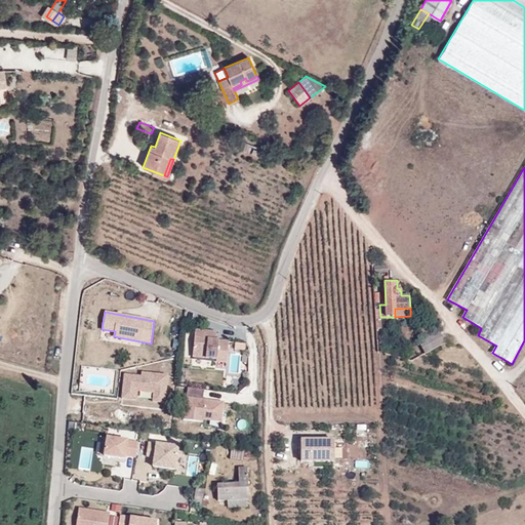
[(113,341),(114,336),(115,331),(102,329),(101,339),(113,341)]
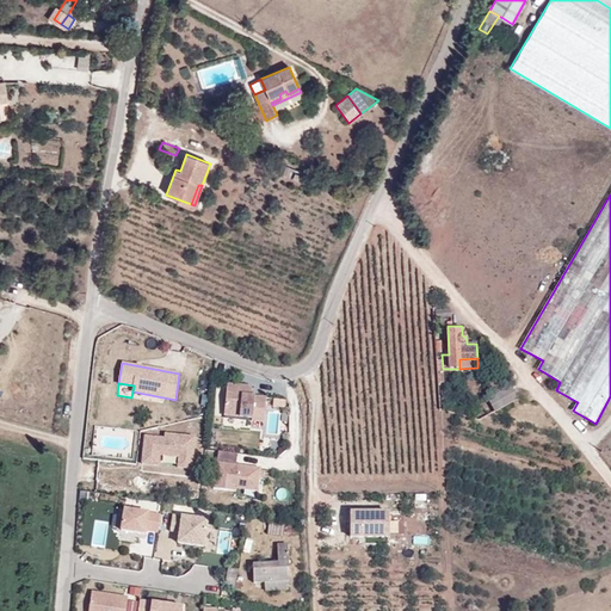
[(229,384),(226,417),(253,419),(253,421),(266,423),(269,399),(253,396),(254,387),(229,384)]
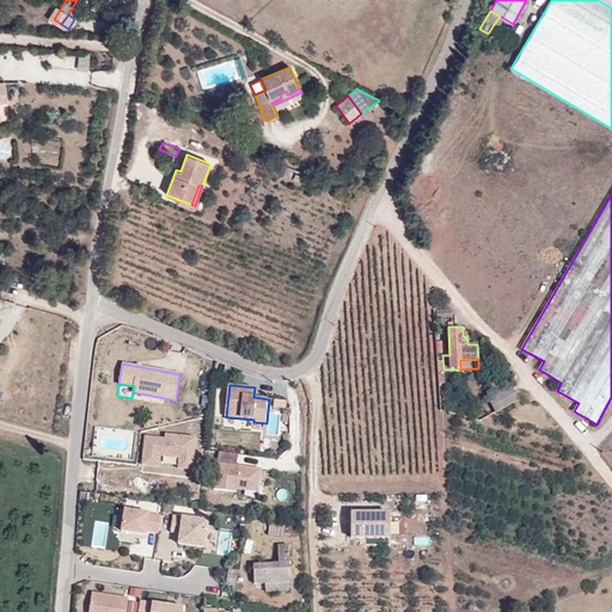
[(490,402),(510,389),(509,387),(489,399),(490,402)]
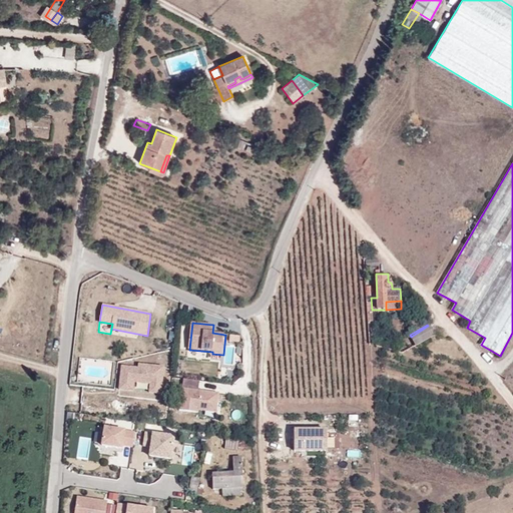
[(433,336),(428,326),(411,337),(416,345),(433,336)]
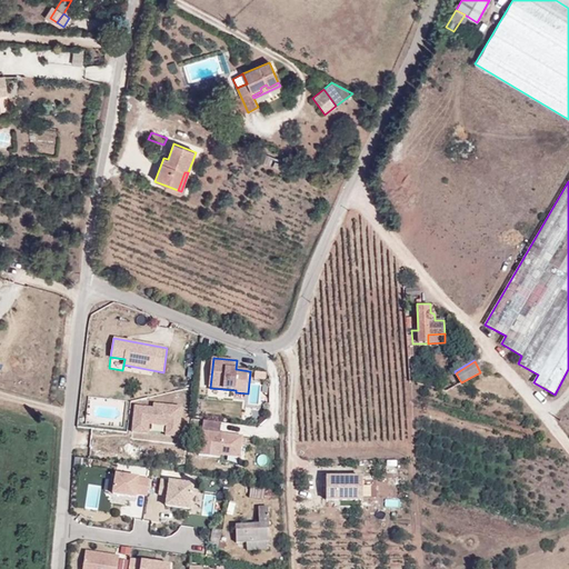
[(153,409),(135,407),(132,432),(148,433),(148,423),(167,426),(166,436),(178,437),(181,408),(153,405),(153,409)]
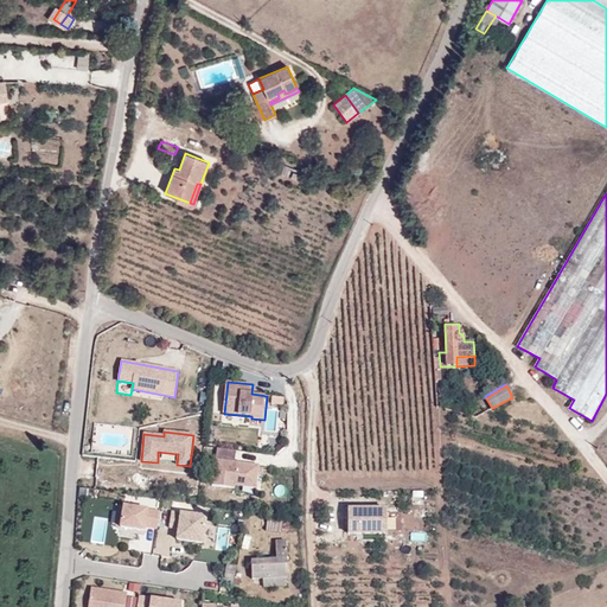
[(236,452),(217,448),(212,486),(234,489),(234,485),(255,487),(259,466),(235,462),(236,452)]
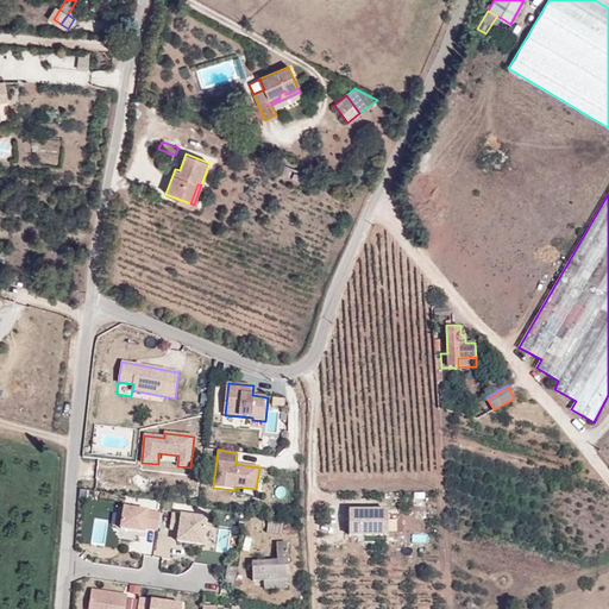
[(105,470),(90,479),(104,481),(105,470)]
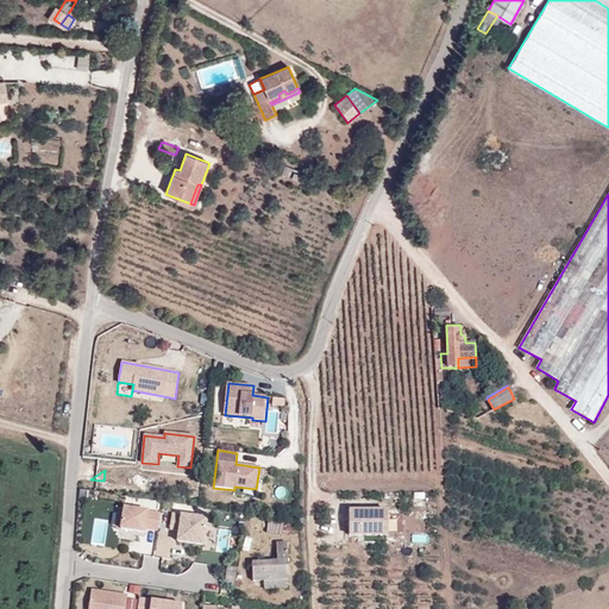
[(125,504),(121,526),(159,532),(163,510),(125,504)]
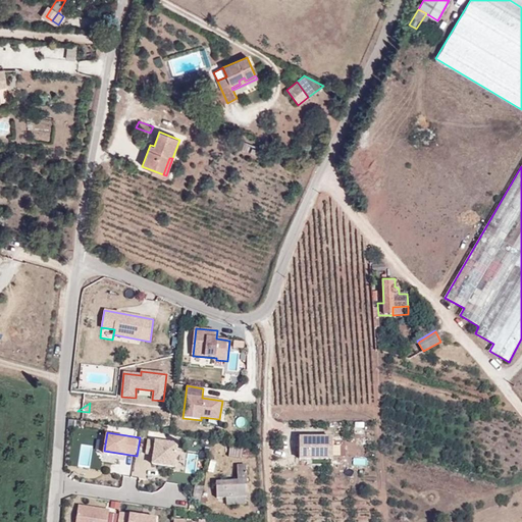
[(299,458),(332,458),(332,437),(299,437),(299,458)]
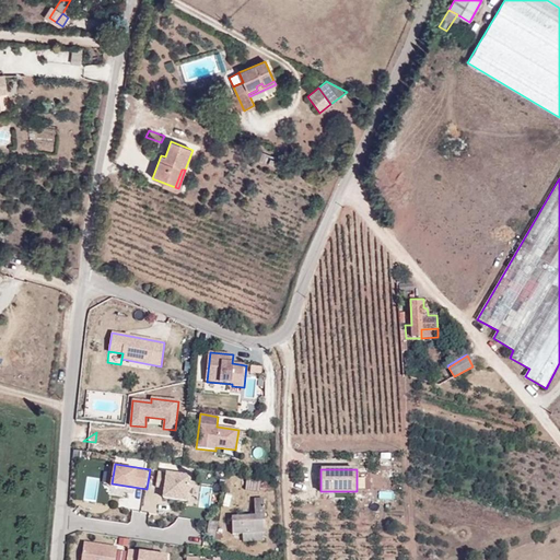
[(193,485),(194,474),(160,470),(158,487),(164,488),(163,499),(210,504),(211,487),(193,485)]
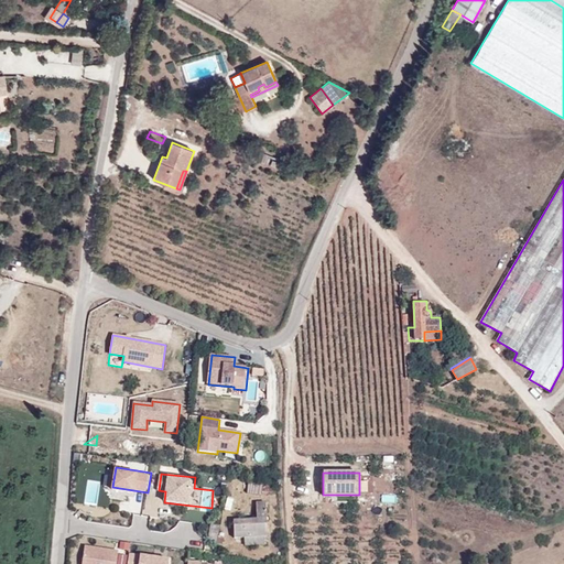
[(273,483),(248,479),(247,494),(261,495),(262,490),(272,491),(273,483)]
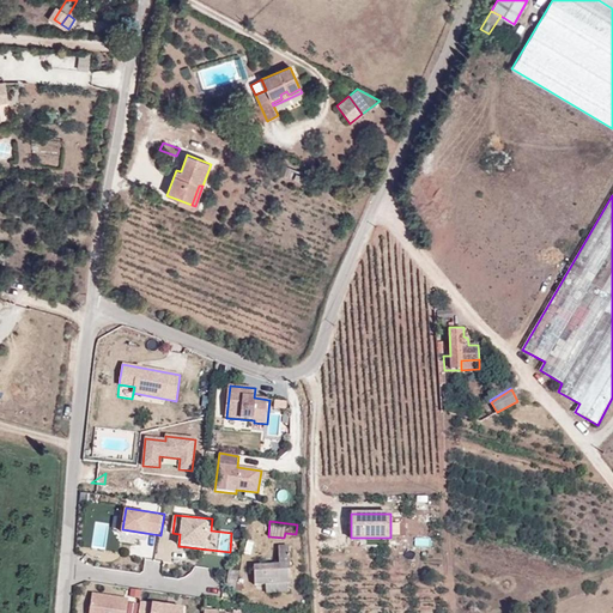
[(266,584),(290,583),(291,583),(289,547),(278,547),(279,565),(254,565),(255,584),(266,584)]
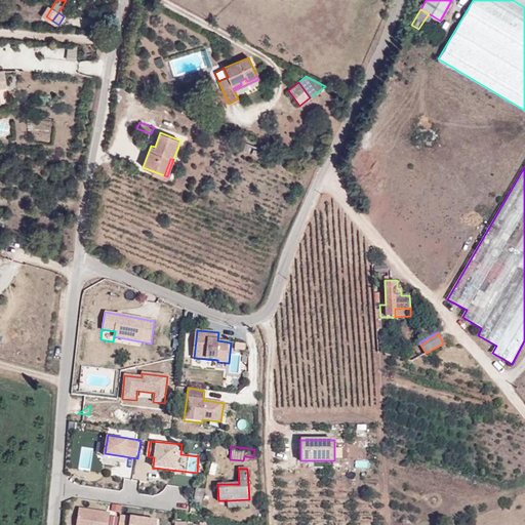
[(201,505),(202,500),(204,489),(196,488),(193,503),(201,505)]
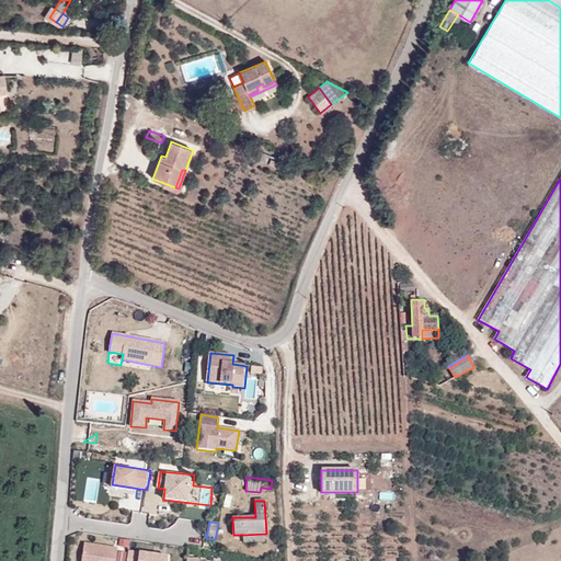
[(82,560),(116,560),(118,546),(86,541),(82,560)]
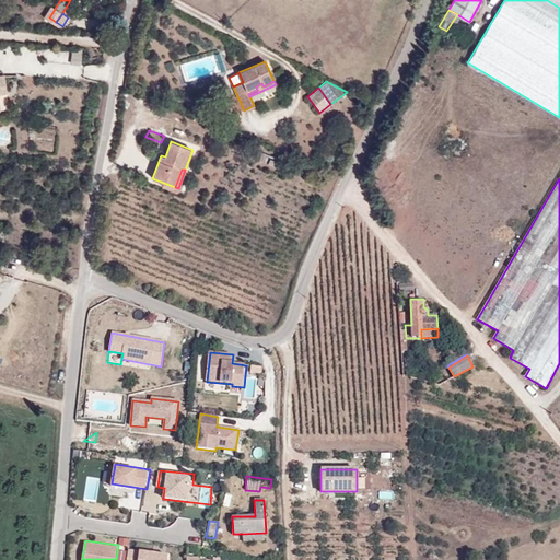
[(127,559),(137,559),(139,549),(129,548),(127,559)]
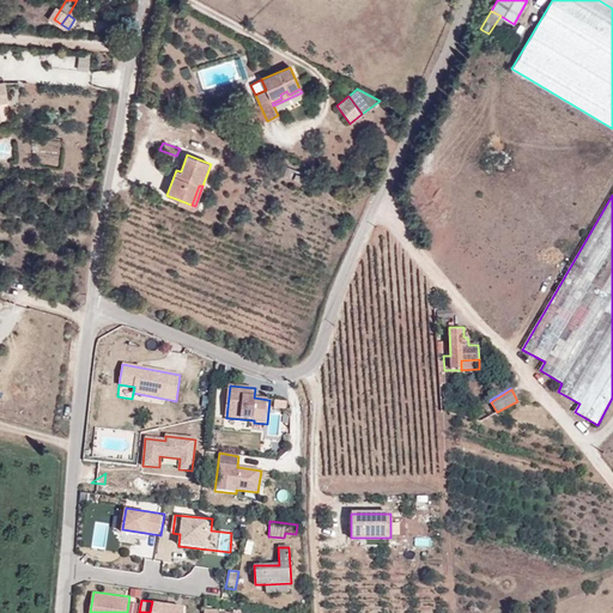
[(152,602),(151,612),(184,612),(186,604),(152,602)]
